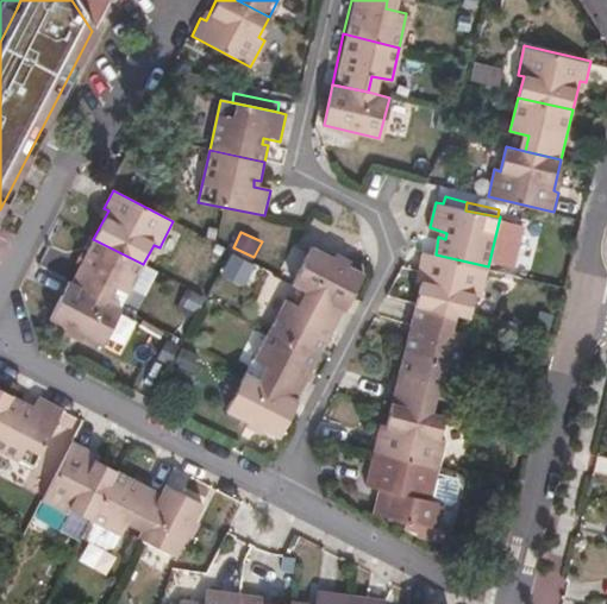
[(143,264),(93,239),(68,284),(100,301),(108,284),(126,294),(143,264)]
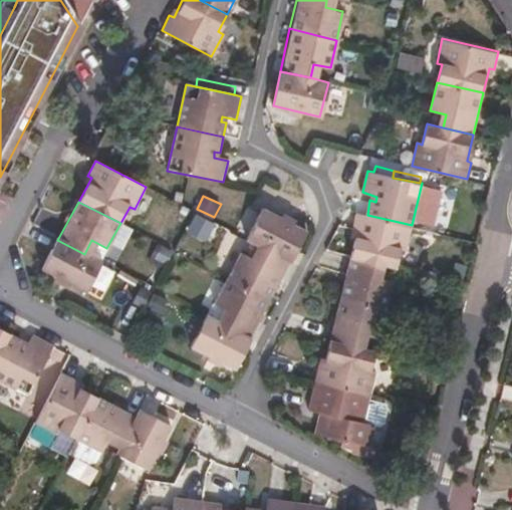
[(254,243),(291,261),(307,231),(265,208),(249,240),(254,243)]
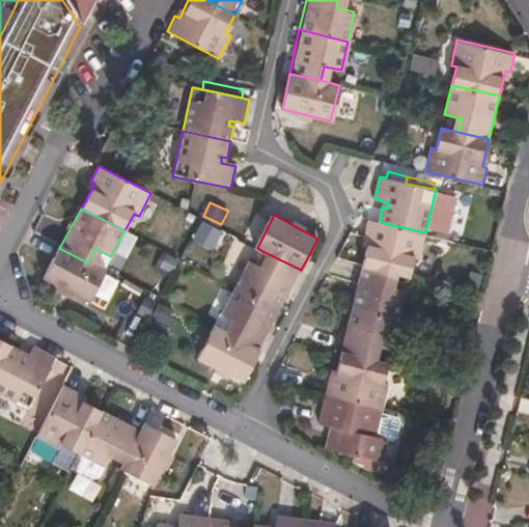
[(370,238),(364,266),(392,273),(411,277),(416,257),(420,258),(425,232),(380,222),(369,220),(365,238),(370,238)]
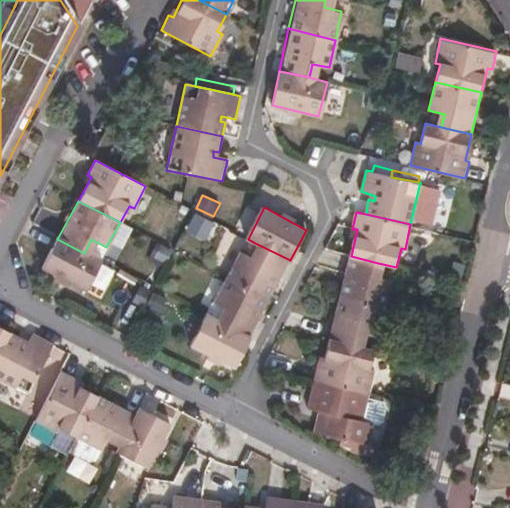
[(84,253),(57,239),(42,269),(86,292),(102,262),(84,253)]
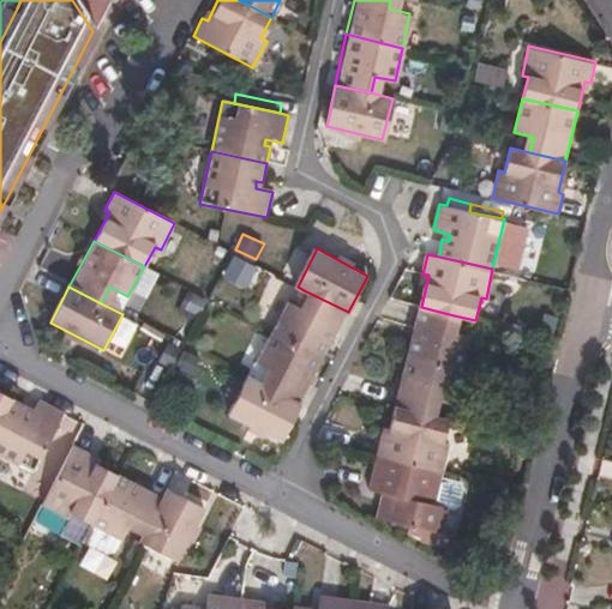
[(323,359),(348,312),(304,290),(297,306),(289,303),(273,333),(323,359)]
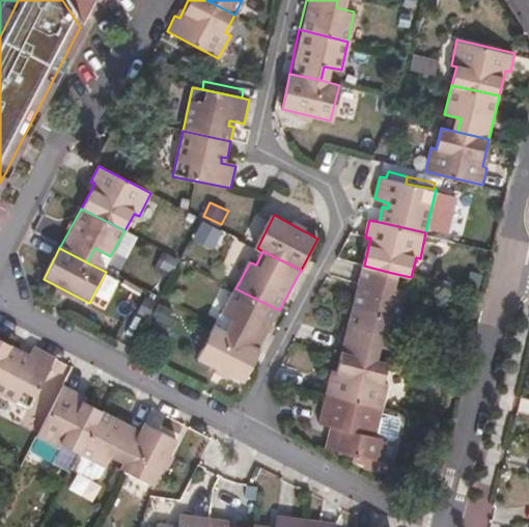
[(364,266),(353,309),(400,322),(408,292),(390,287),(392,273),(364,266)]
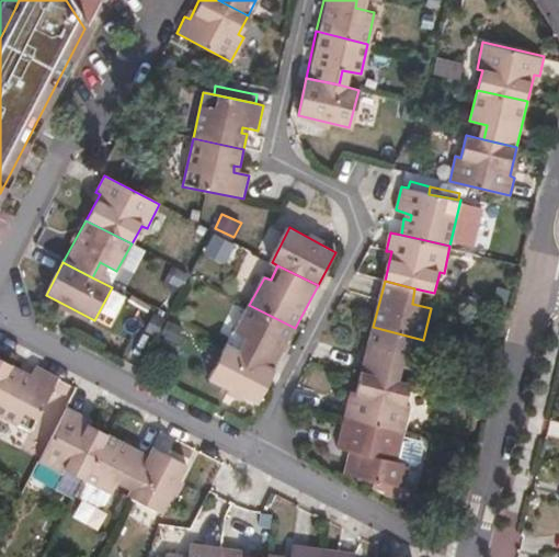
[(295,328),(249,305),(236,332),(253,342),(247,355),(273,370),(295,328)]
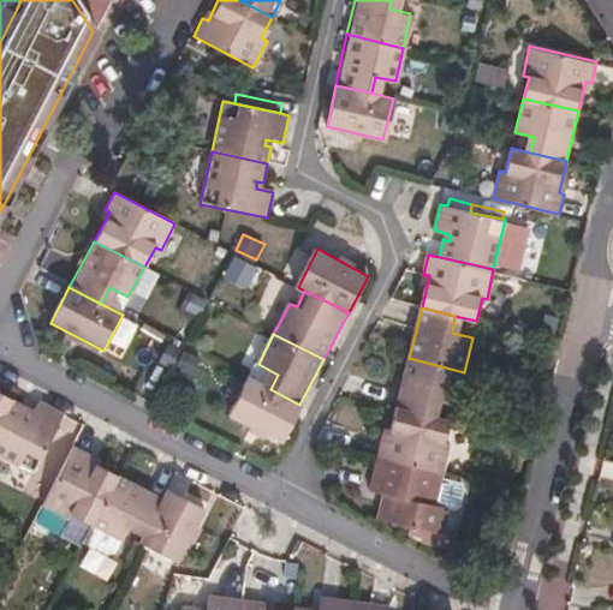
[(409,358),(397,408),(430,417),(434,400),(456,405),(464,372),(409,358)]
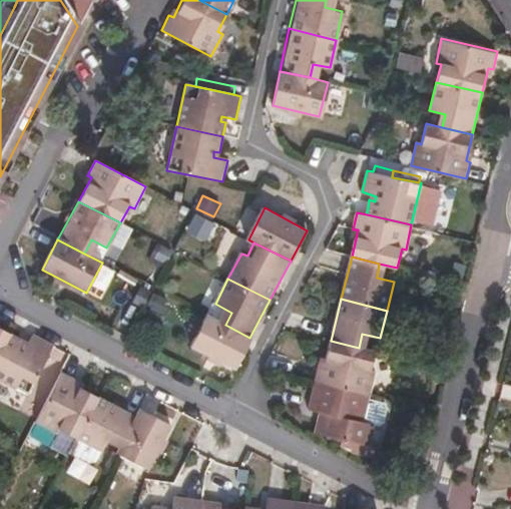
[(225,325),(208,317),(192,347),(237,371),(253,340),(249,338),(225,325)]
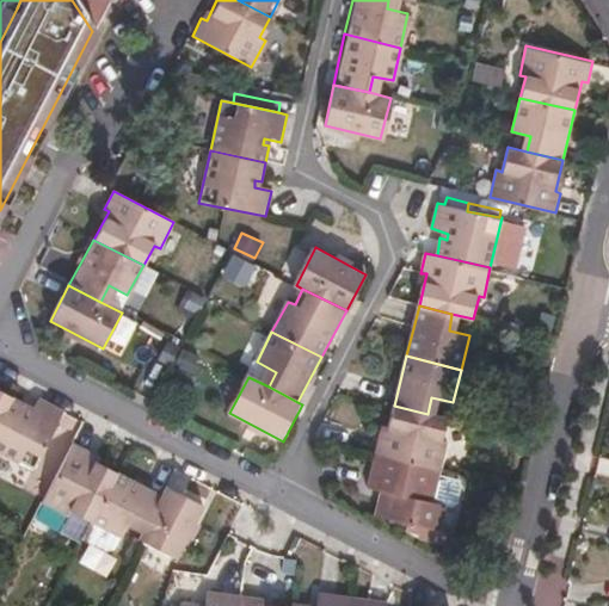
[(8,399),(0,416),(0,455),(34,472),(63,415),(36,402),(29,416),(23,413),(25,408),(8,399)]
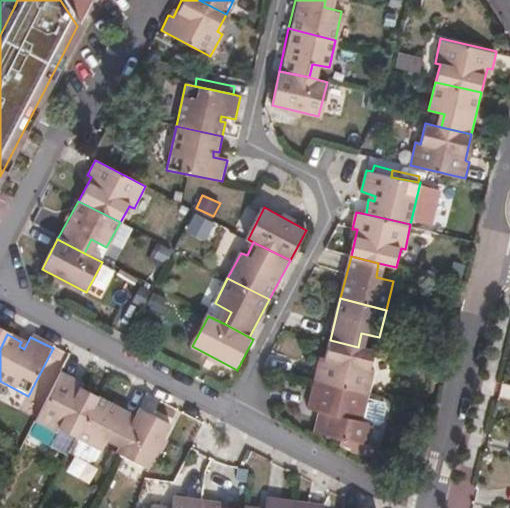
[(320,365),(316,382),(370,396),(376,372),(372,370),(376,352),(358,347),(330,340),(324,366),(320,365)]
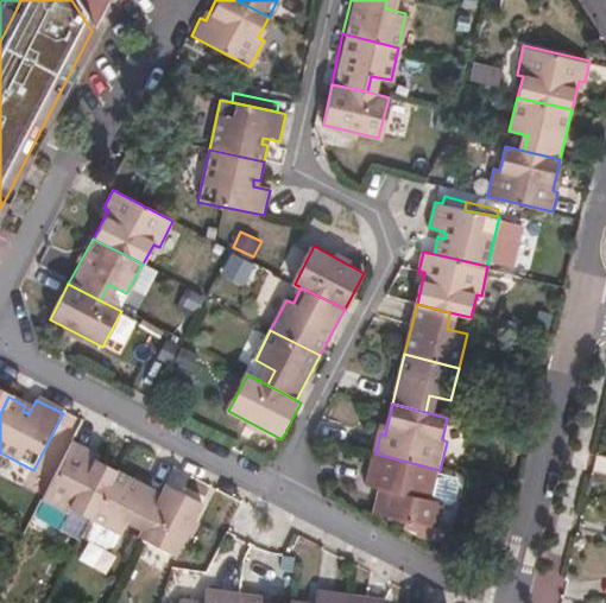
[(74,444),(43,502),(65,514),(60,531),(79,541),(81,539),(115,473),(87,456),(89,451),(74,444)]
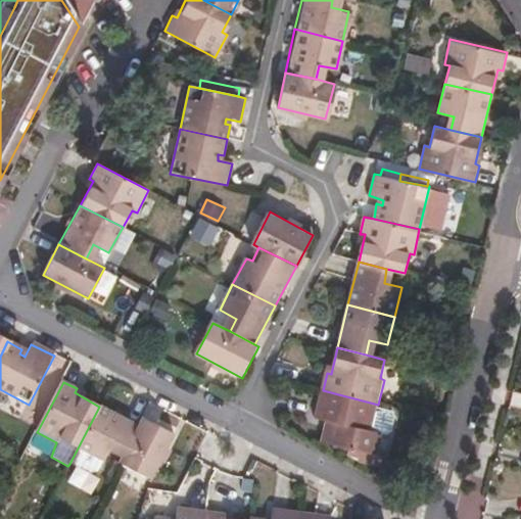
[(326,427),(322,442),(351,449),(364,451),(363,457),(362,462),(375,465),(378,456),(384,432),(391,433),(396,420),(391,415),(377,412),(378,405),(323,390),(316,418),(333,422),(332,428),(326,427)]
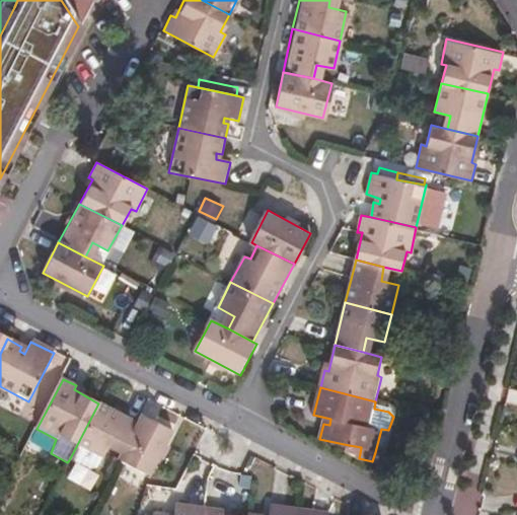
[(98,403),(69,460),(88,470),(96,468),(109,443),(122,449),(137,423),(98,403)]
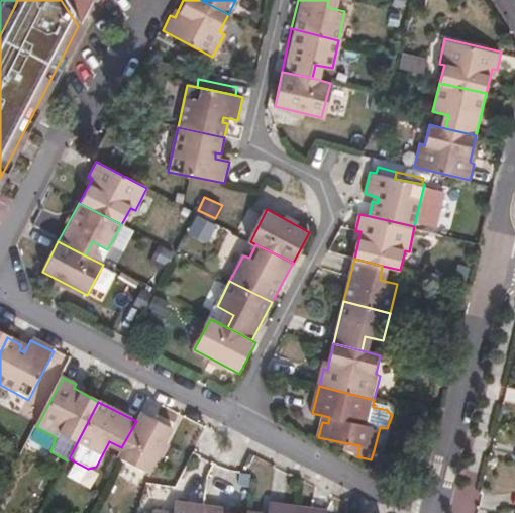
[(121,447),(116,458),(146,475),(172,430),(140,414),(136,421),(121,447)]
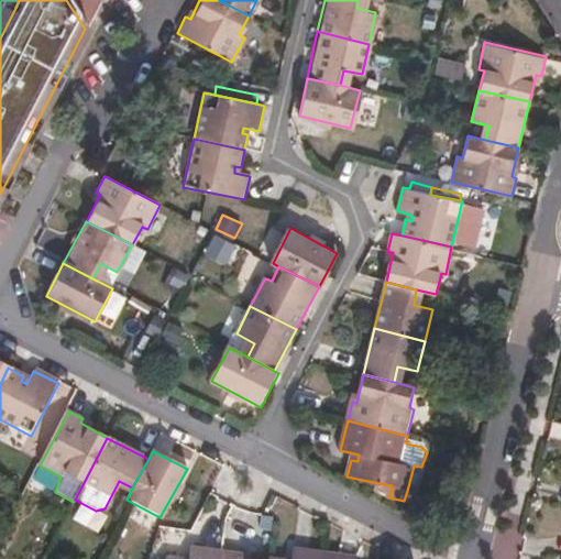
[(392,485),(378,483),(377,489),(391,492),(392,485)]
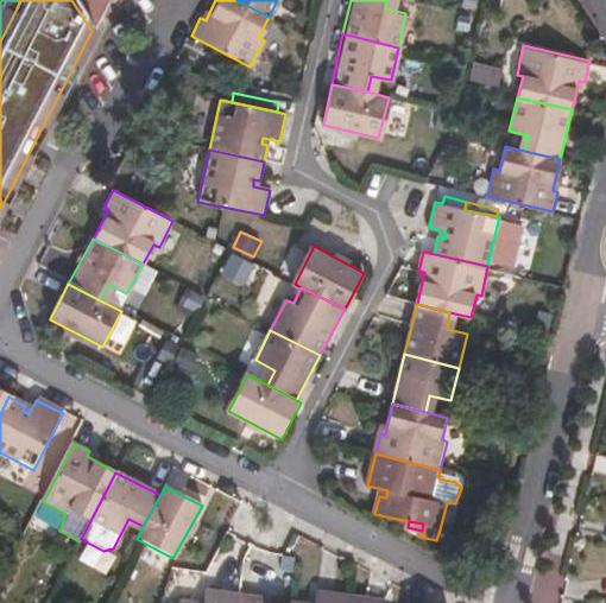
[(449,532),(440,529),(436,540),(446,541),(449,532)]
